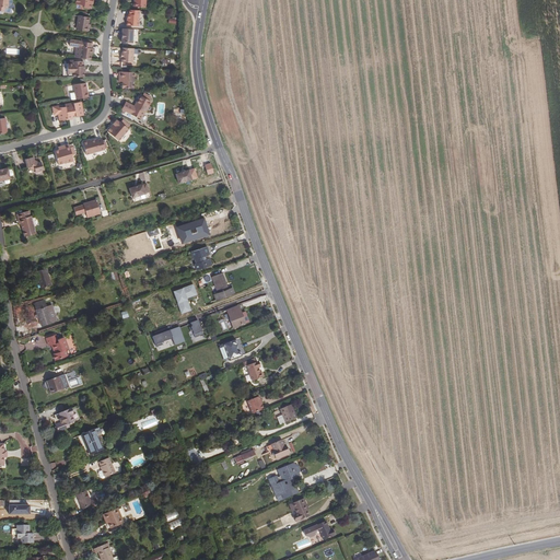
[(138,26),(139,11),(129,10),(129,14),(128,18),(127,18),(126,25),(138,26)]
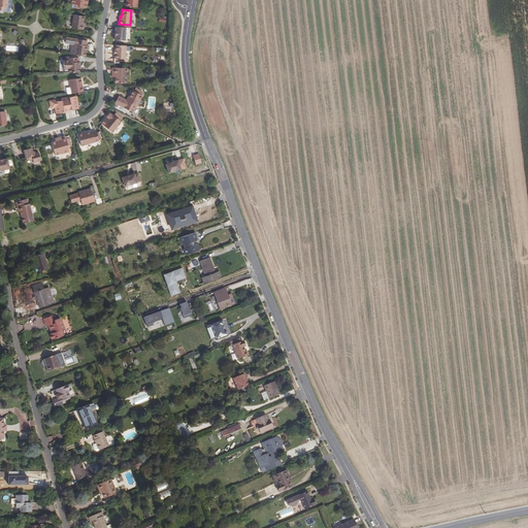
[(84,21),(85,17),(73,14),(71,27),(83,29),(83,24),(84,21)]
